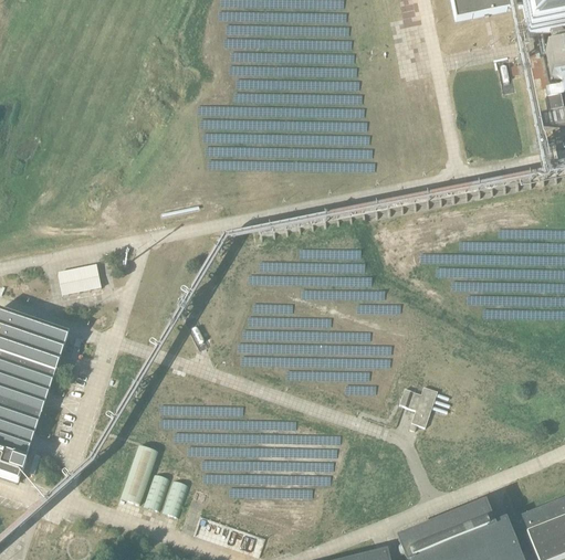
[(450,0),(453,18),(484,11),(489,10),(521,4),(527,35),(564,27),(564,0),(450,0)]
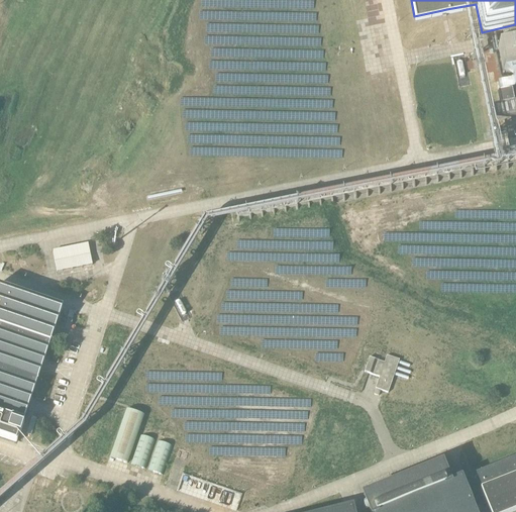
[(515,40),(498,44),(503,71),(508,70),(515,67),(515,40)]
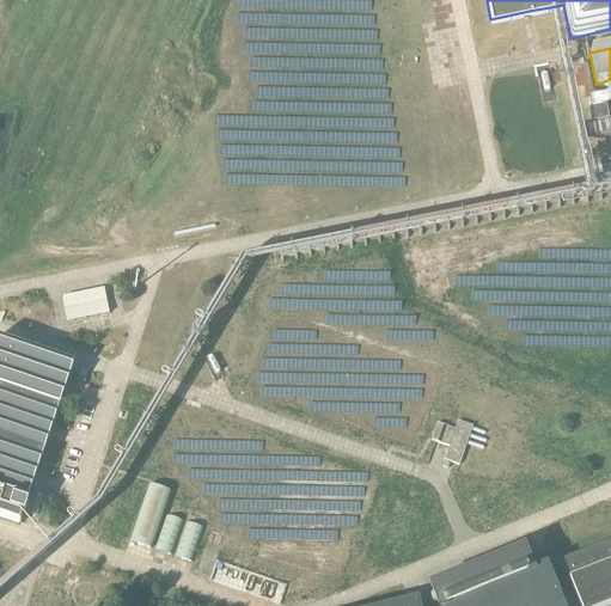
[(592,118),(584,120),(587,136),(610,132),(610,114),(608,115),(605,104),(590,106),(592,118)]
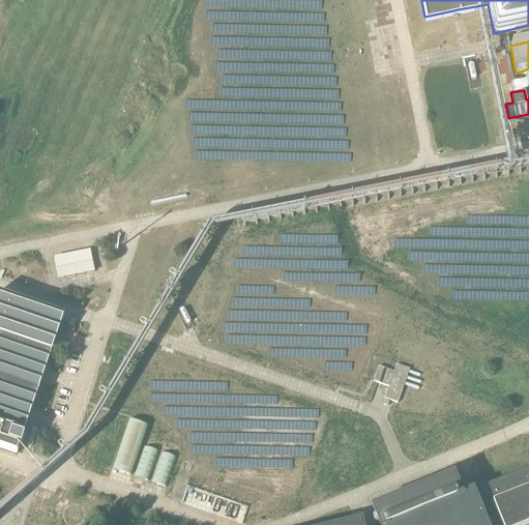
[(94,266),(90,246),(54,254),(58,273),(94,266)]
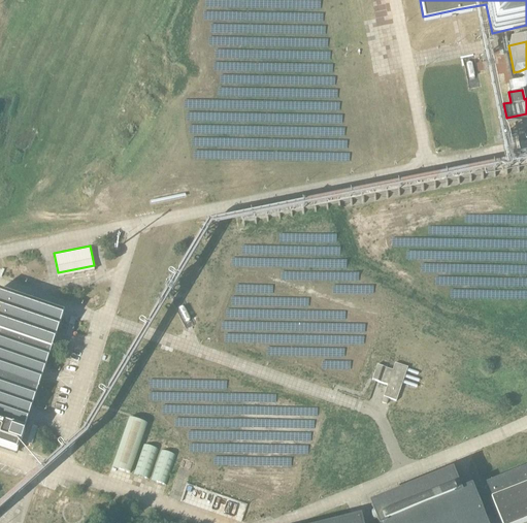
[(0,417),(24,426),(32,401),(41,374),(45,362),(56,333),(60,322),(64,309),(0,287),(0,417)]
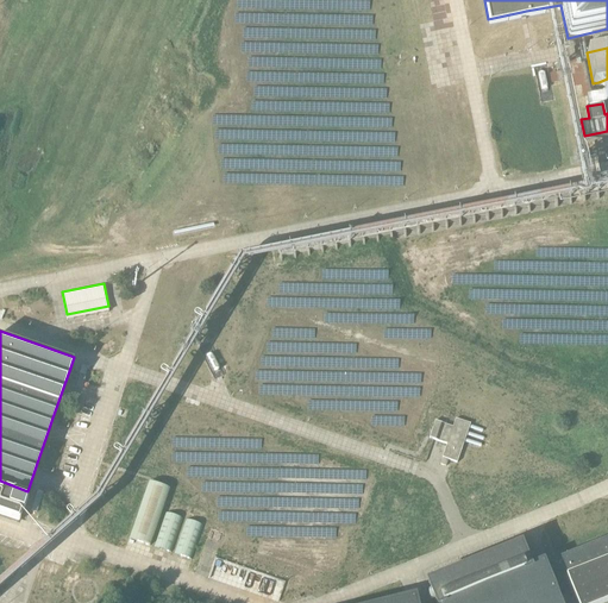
[(452,421),(436,415),(430,432),(447,438),(443,452),(453,456),(458,457),(471,419),(456,413),(452,421)]
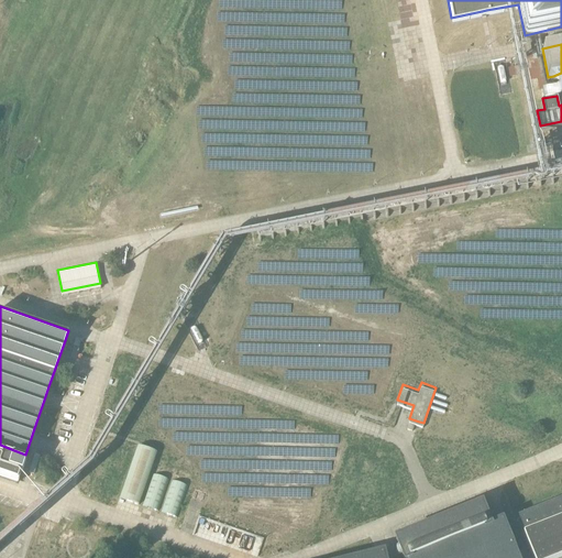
[(153,446),(139,441),(121,493),(140,500),(157,448),(156,447),(153,446)]
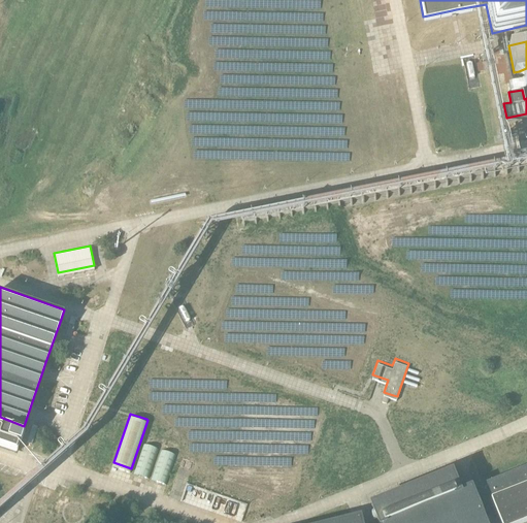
[(0,442),(15,448),(20,437),(21,437),(25,427),(24,427),(24,426),(0,417),(0,442)]
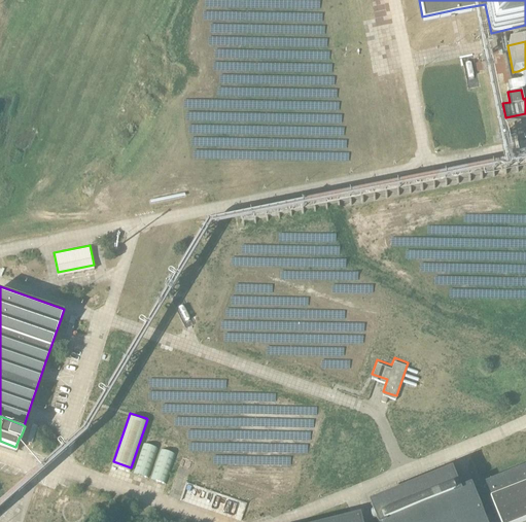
[(148,474),(159,445),(144,439),(134,468),(148,474)]
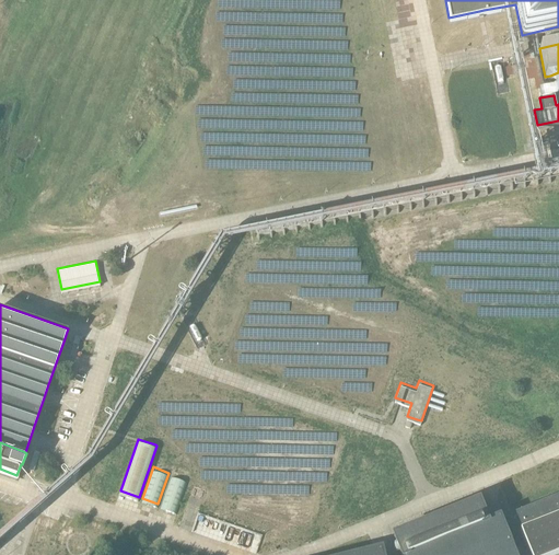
[(176,510),(187,478),(172,473),(161,504),(176,510)]
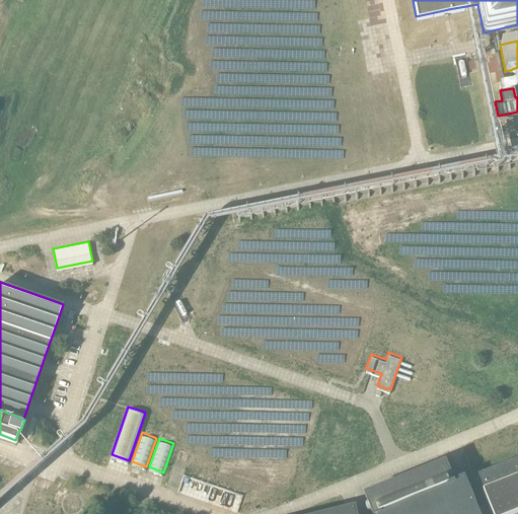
[(488,502),(472,508),(472,509),(473,511),(473,510),(474,513),(491,513),(492,513),(502,513),(517,507),(517,454),(476,471),(483,487),(482,487),(488,502)]
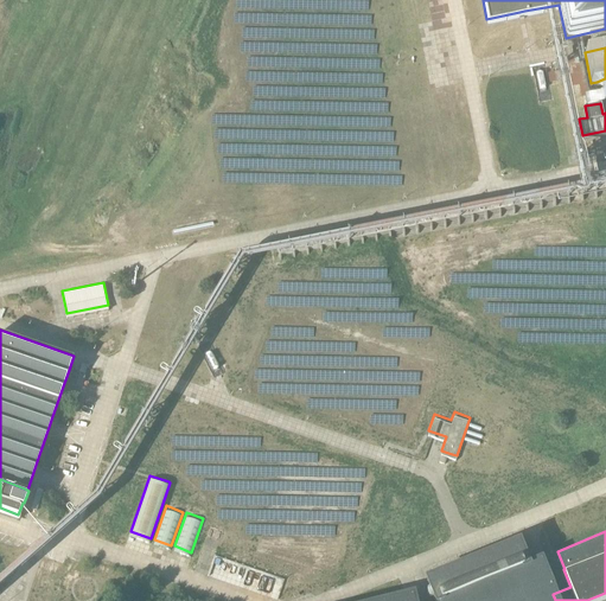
[(517,541),(426,577),(427,581),(435,600),(437,600),(435,600),(555,600),(554,596),(554,598),(553,595),(550,596),(546,583),(548,583),(540,561),(538,558),(527,563),(517,541)]
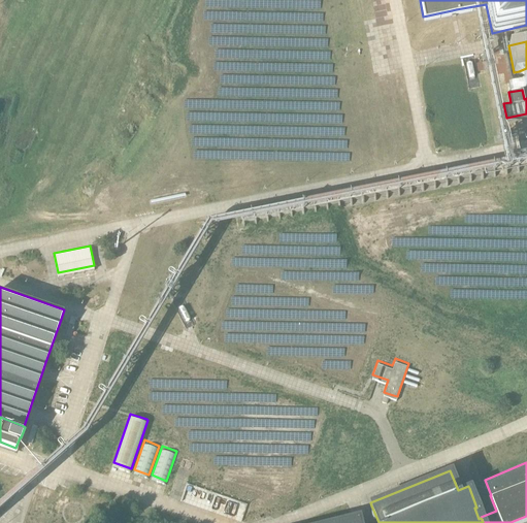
[(489,498),(481,501),(485,514),(492,511),(489,498)]
